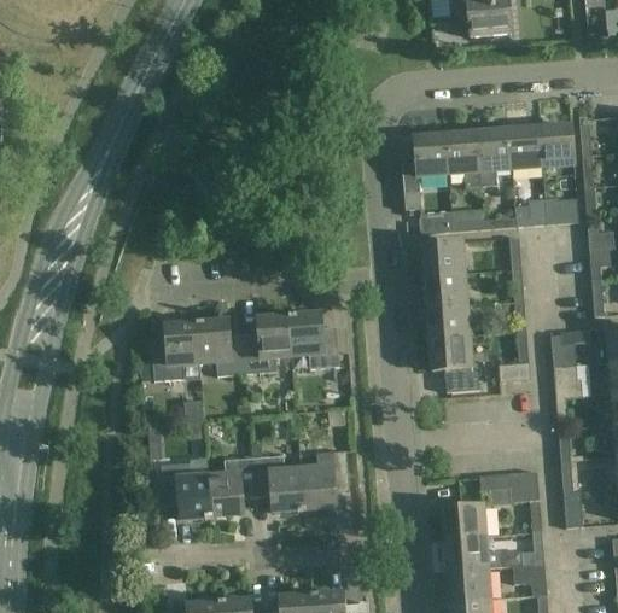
[(430,0),(432,16),(450,15),(467,13),(470,38),(511,34),(507,0),(430,0)]
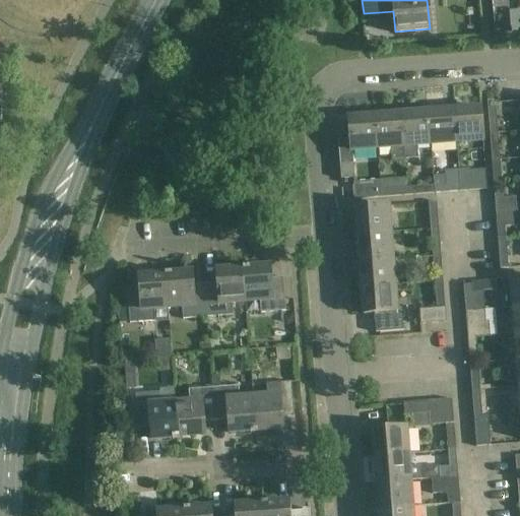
[(454,107),(456,140),(483,138),(480,105),(454,107)]
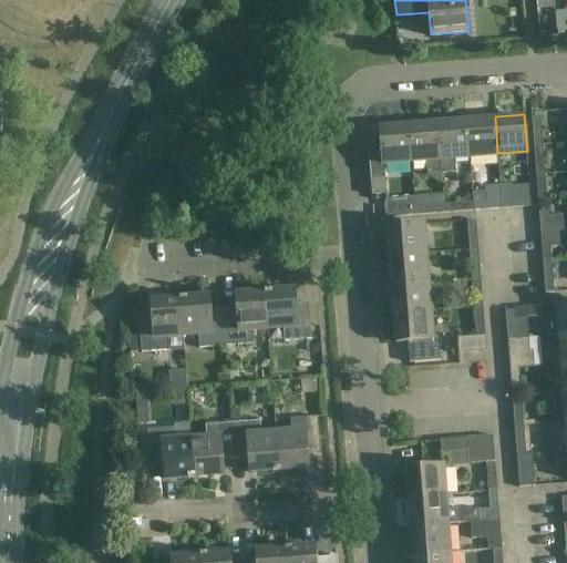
[(534,143),(543,143),(540,114),(532,114),(534,143)]
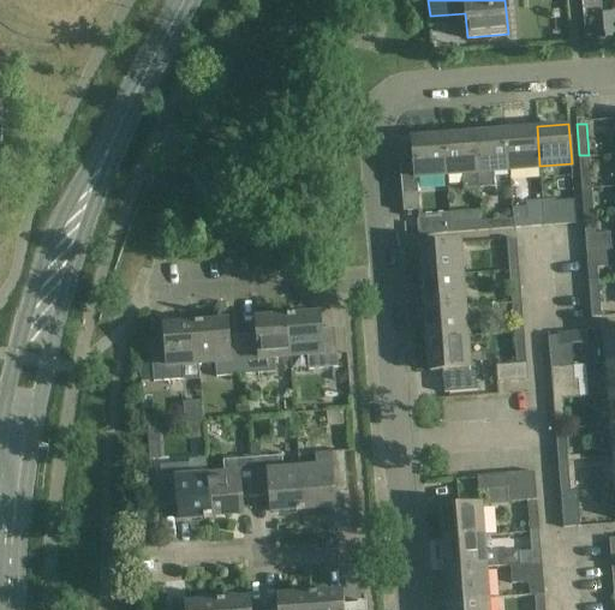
[(537,126),(507,129),(509,168),(539,166),(537,126)]
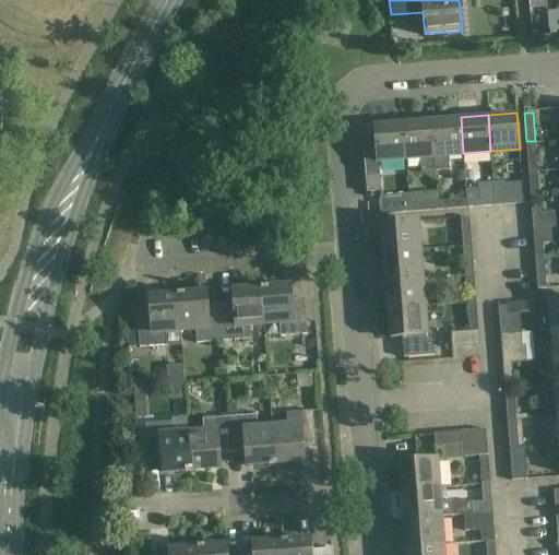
[(463,153),(461,117),(432,119),(436,155),(433,155),(435,167),(448,166),(448,154),(463,153)]
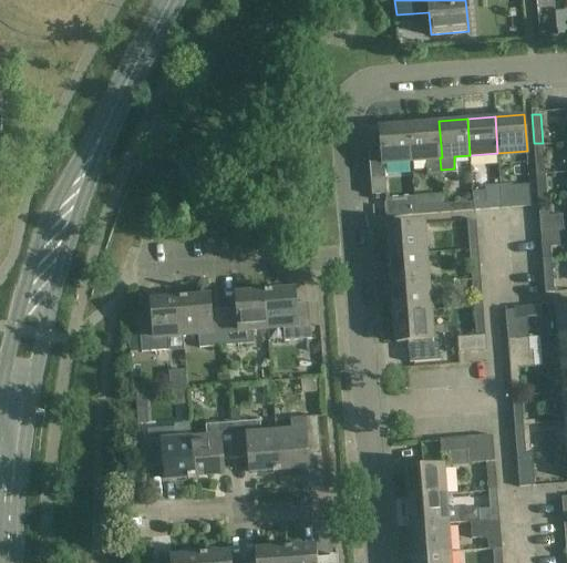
[(439,121),(411,123),(413,160),(426,159),(426,171),(441,170),(440,157),(442,157),(439,121)]
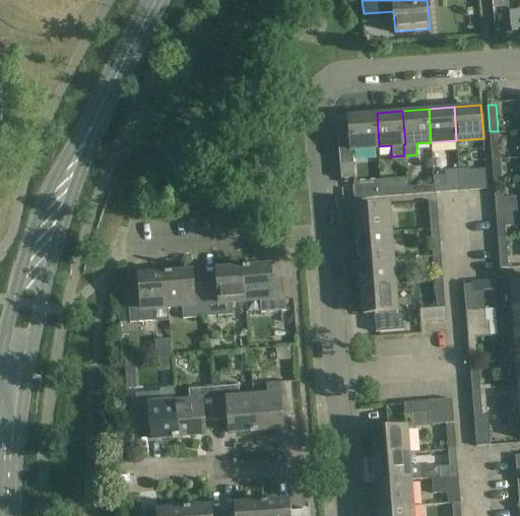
[(352,148),(379,146),(377,113),(348,115),(349,132),(338,133),(340,160),(353,159),(352,148)]
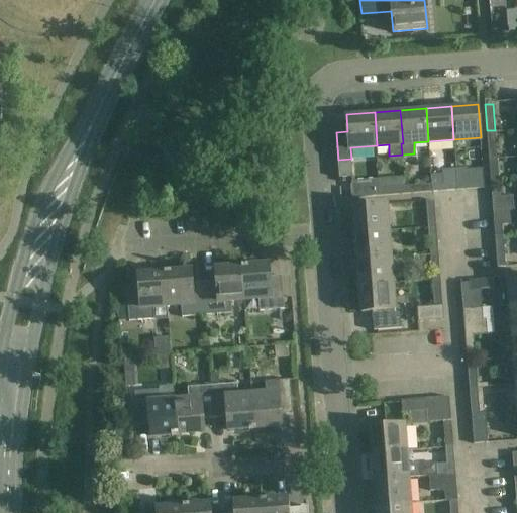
[(495,130),(487,130),(489,157),(497,157),(495,130)]
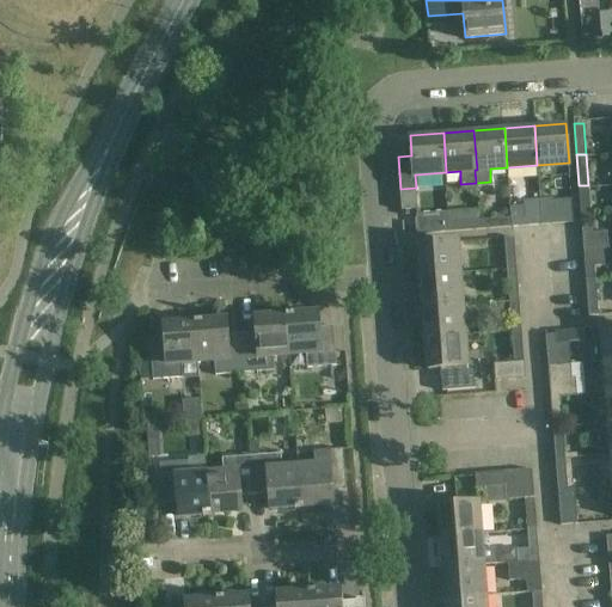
[(579,185),(581,216),(591,216),(588,185),(579,185)]
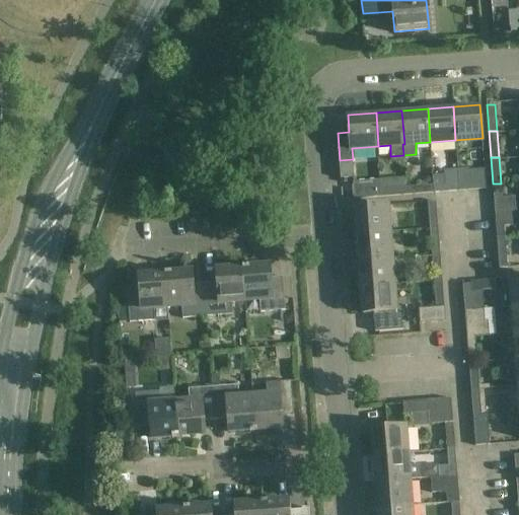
[(433,182),(434,191),(459,189),(458,180),(459,179),(458,167),(444,168),(445,181),(433,182)]
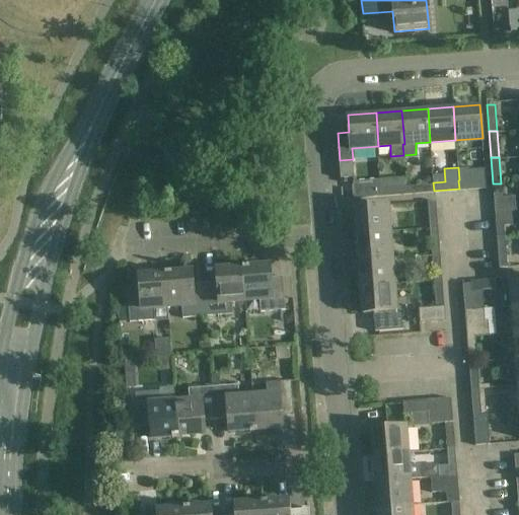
[(355,196),(382,194),(381,187),(379,187),(378,176),(353,178),(355,196)]
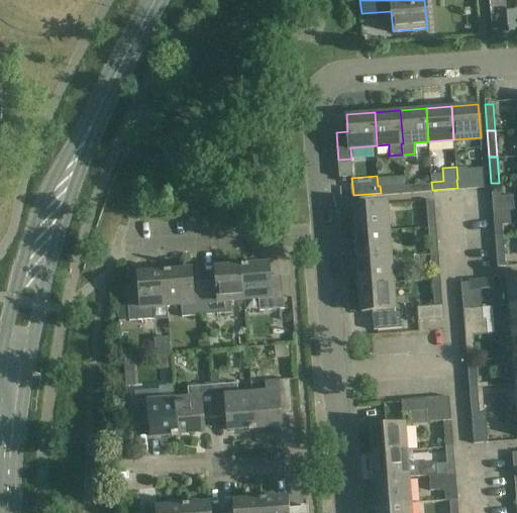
[(456,180),(457,188),(484,186),(483,178),(457,179),(456,180)]
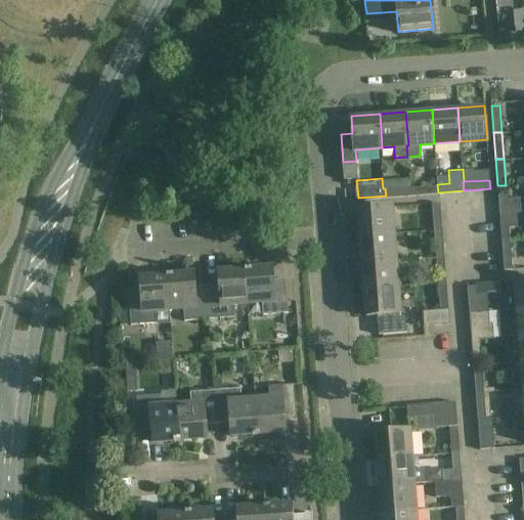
[(437,184),(411,186),(411,193),(438,192),(437,184)]
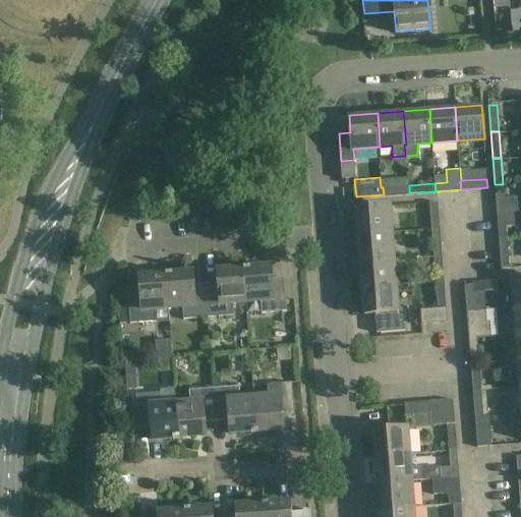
[(497,211),(518,209),(517,195),(504,196),(503,184),(495,184),(497,211)]
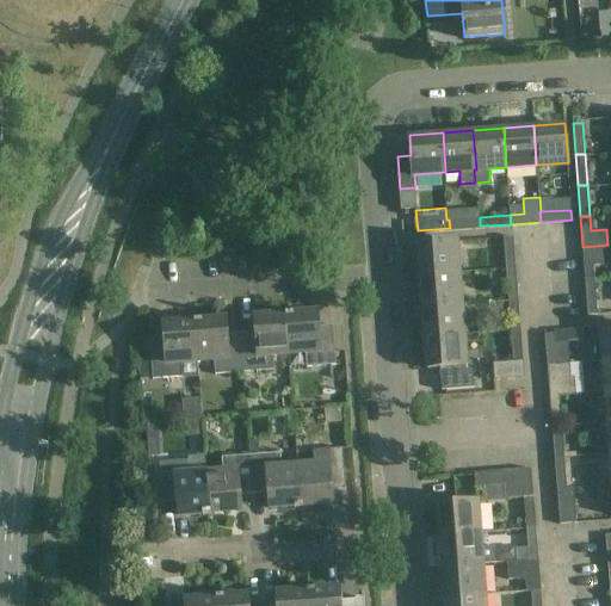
[(450,228),(480,226),(480,217),(449,220),(450,228)]
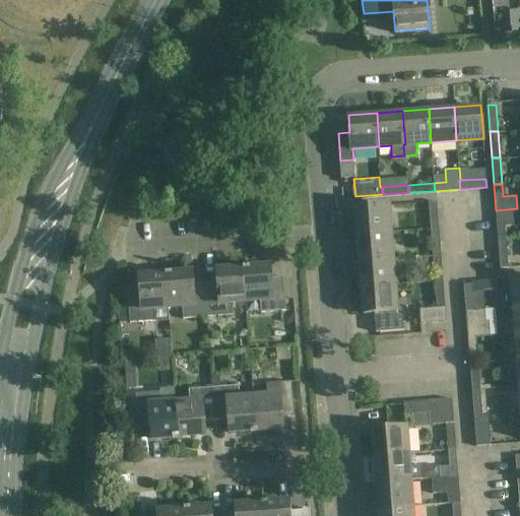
[(429,200),(430,228),(439,227),(437,200),(429,200)]
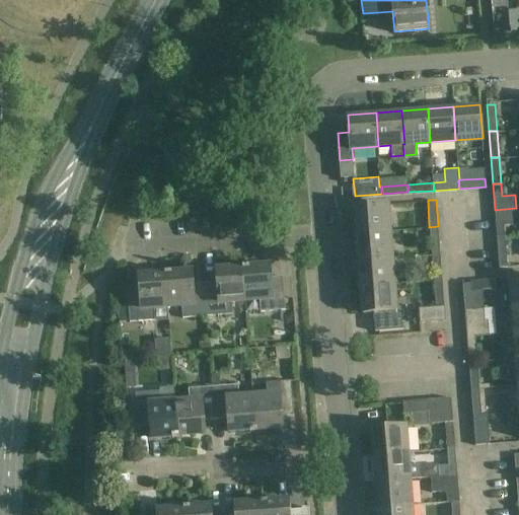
[(354,206),(356,232),(389,230),(387,203),(354,206)]
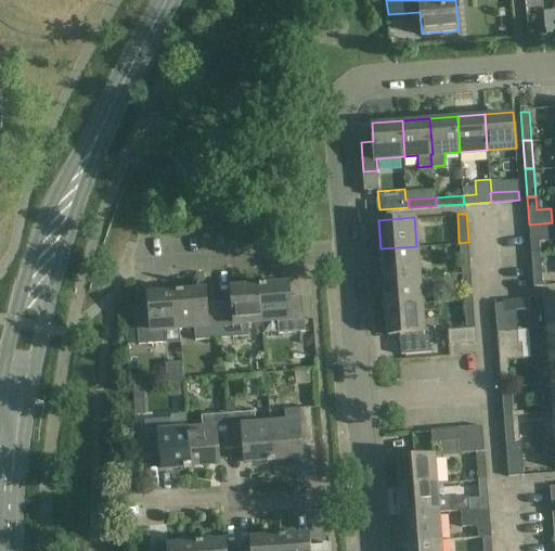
[(552,222),(529,225),(530,253),(540,252),(539,240),(553,239),(552,222)]
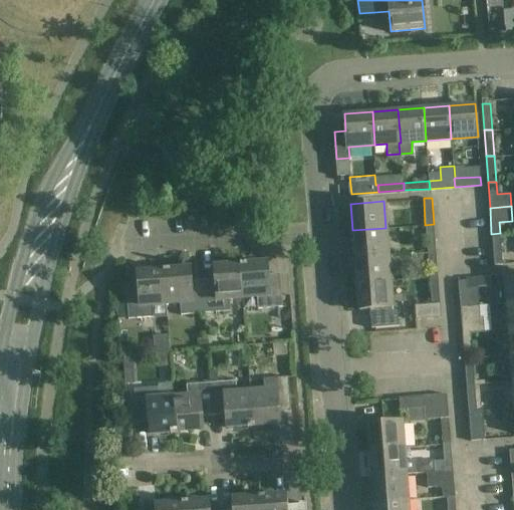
[(427,250),(436,250),(434,224),(425,225),(427,250)]
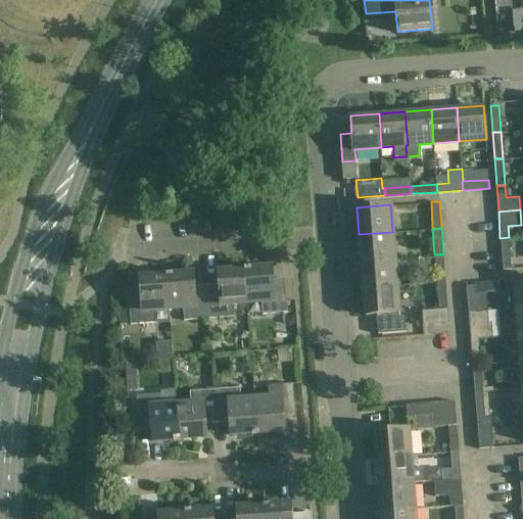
[(359,234),(361,261),(394,257),(392,232),(359,234)]
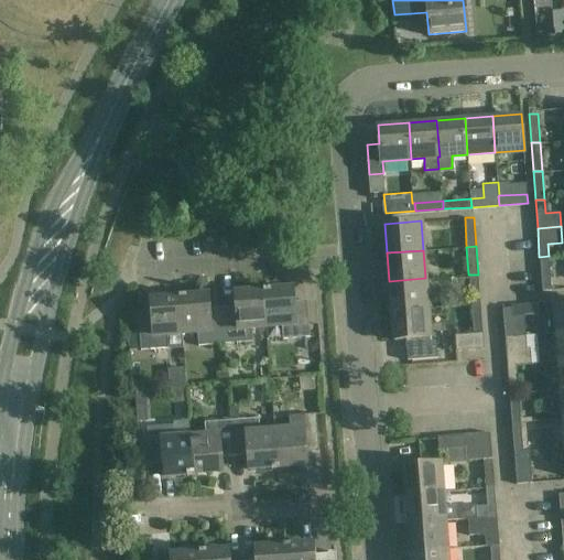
[(549,256),(539,257),(542,288),(551,288),(549,256)]
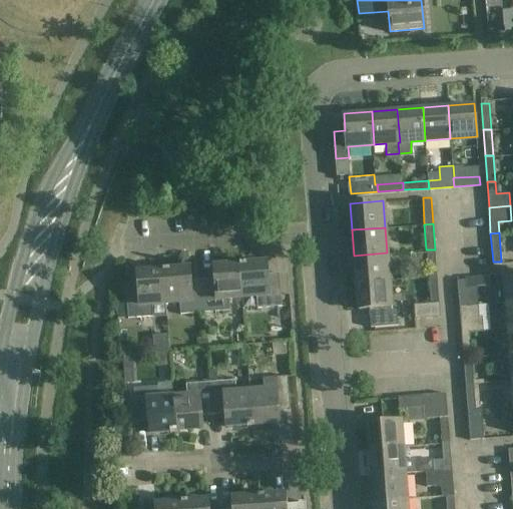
[(428,276),(437,275),(435,249),(426,249),(428,276)]
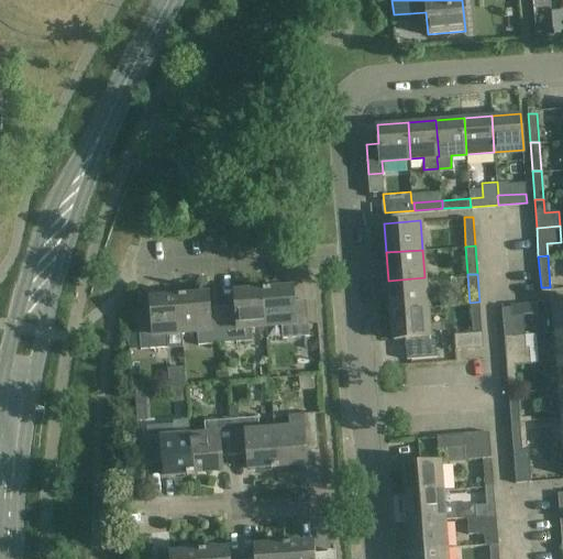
[(388,281),(390,309),(427,306),(424,277),(388,281)]
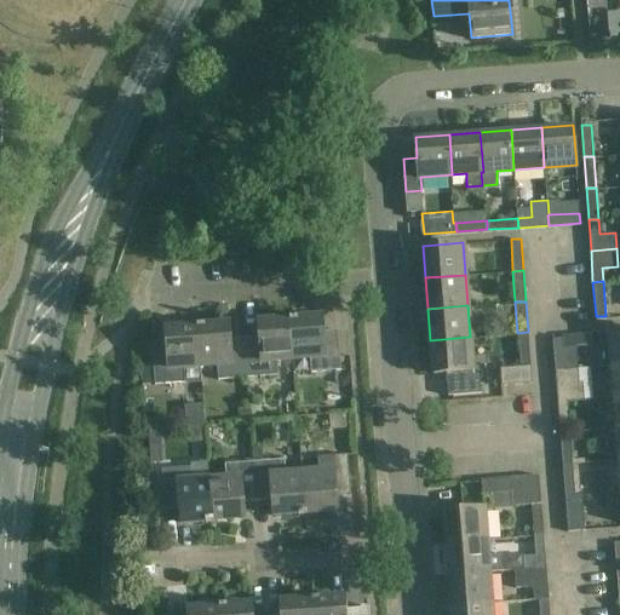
[(288,317),(292,357),(308,356),(309,371),(340,368),(337,327),(321,329),(320,315),(288,317)]
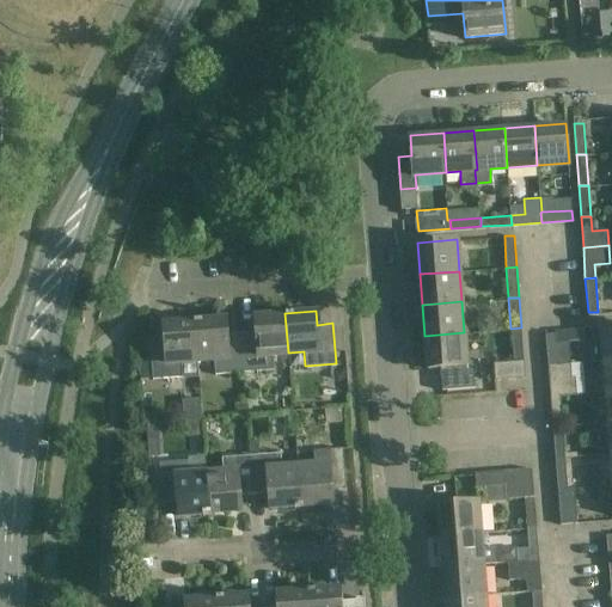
[(270,354),(288,353),(285,313),(252,316),(254,329),(239,330),(243,371),(271,368),(270,354)]
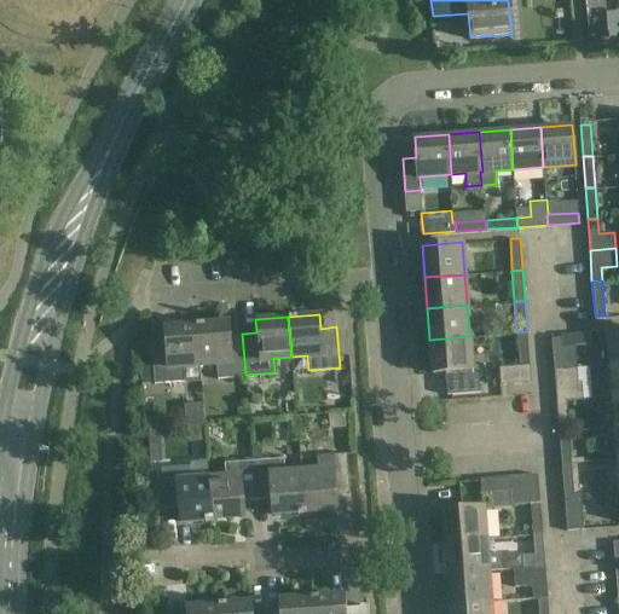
[(217,377),(246,375),(242,334),(227,335),(226,322),(195,324),(198,364),(215,361),(217,377)]
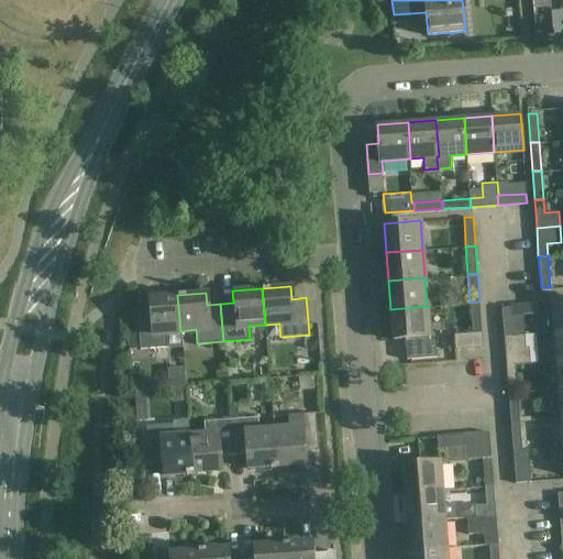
[(165,332),(180,331),(177,295),(150,297),(150,310),(136,311),(140,348),(166,346),(165,332)]
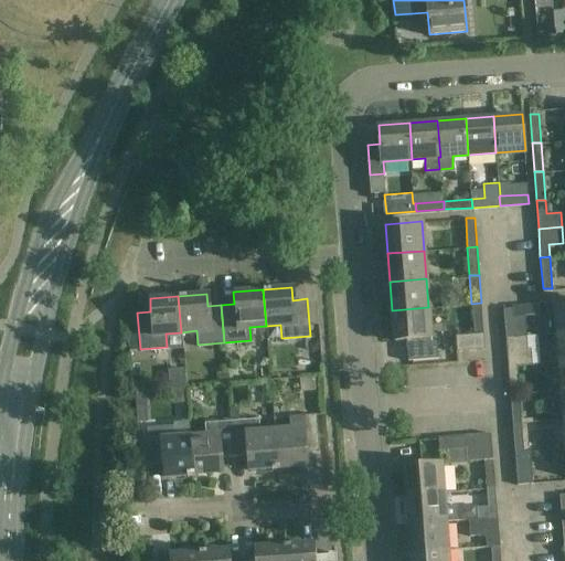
[(511,306),(502,307),(504,335),(526,334),(524,314),(537,313),(536,302),(511,304),(511,306)]
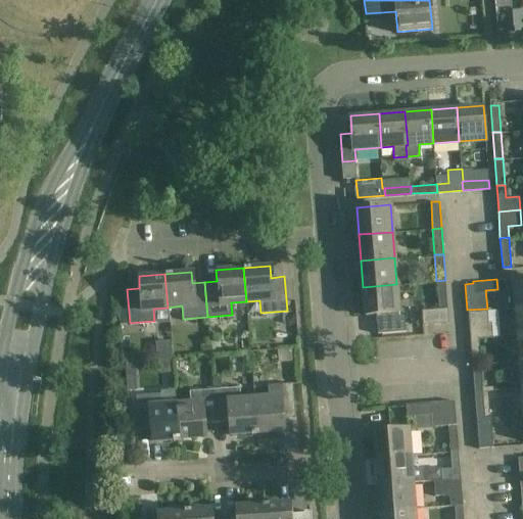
[(522,279),(514,280),(516,307),(522,305),(522,279)]
